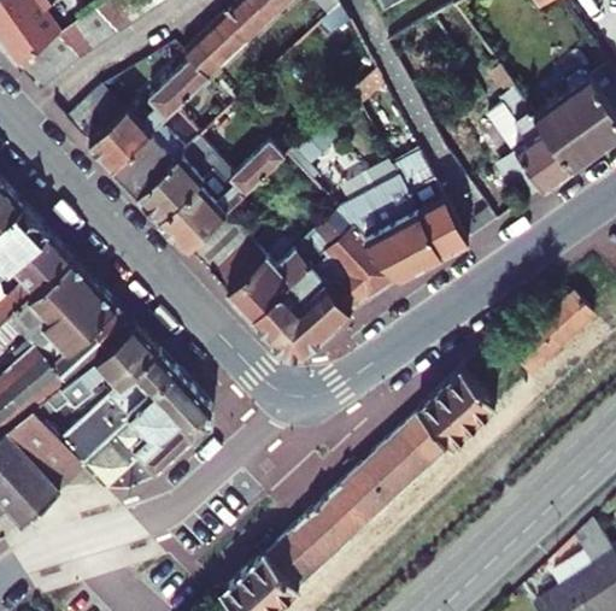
[(0,48),(16,66),(31,56),(44,47),(57,37),(60,35),(45,13),(51,10),(42,0),(0,0),(0,48)]
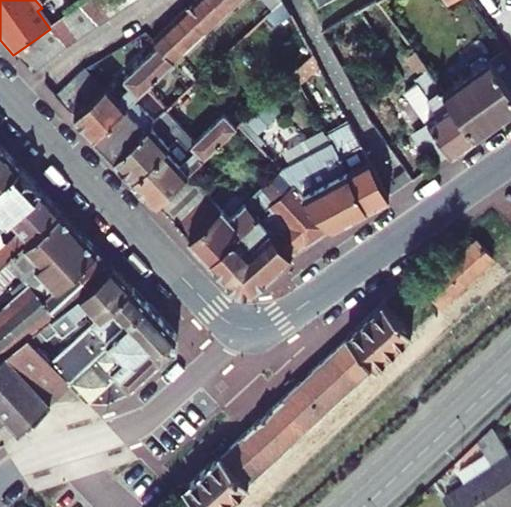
[(108,21),(119,14),(105,0),(92,0),(90,2),(108,21)]
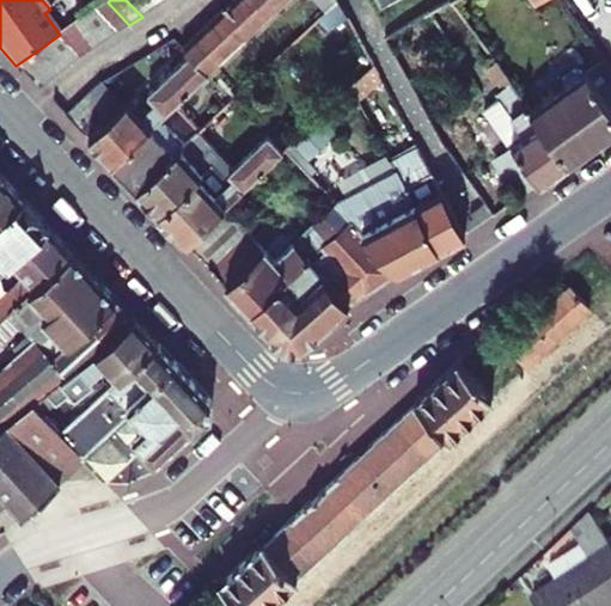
[(147,0),(126,0),(142,17),(154,7),(147,0)]
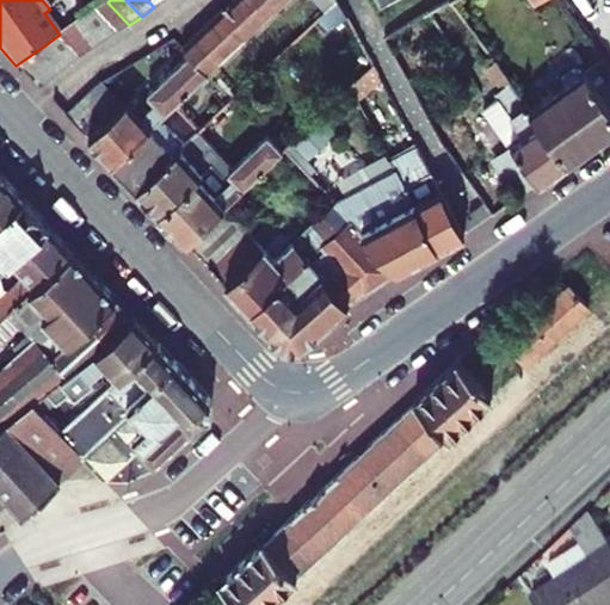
[(236,0),(233,5),(257,31),(269,19),(251,0),(236,0)]
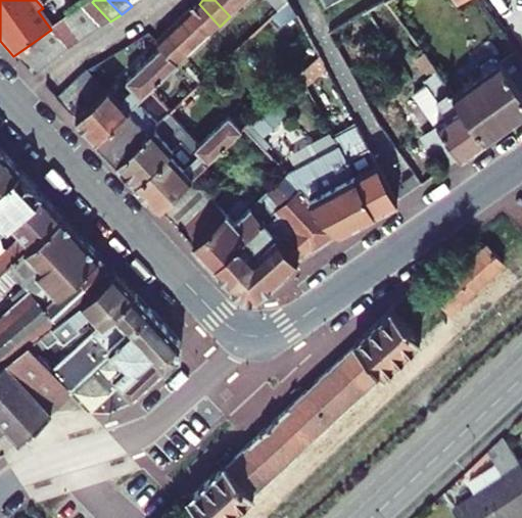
[(215,0),(230,16),(241,6),(234,0),(215,0)]
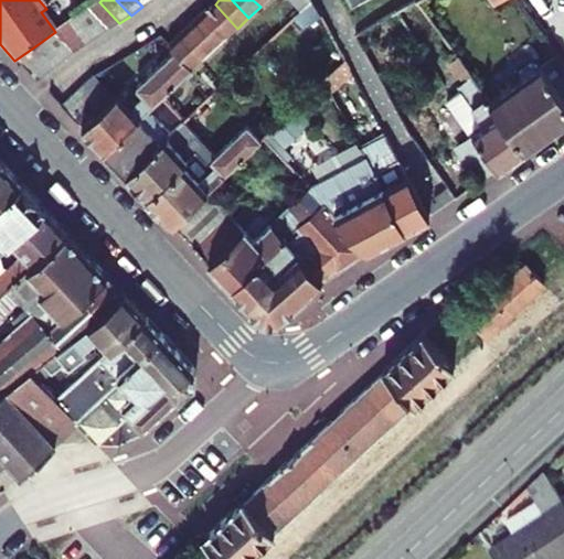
[(285,0),(300,15),(312,4),(309,0),(285,0)]
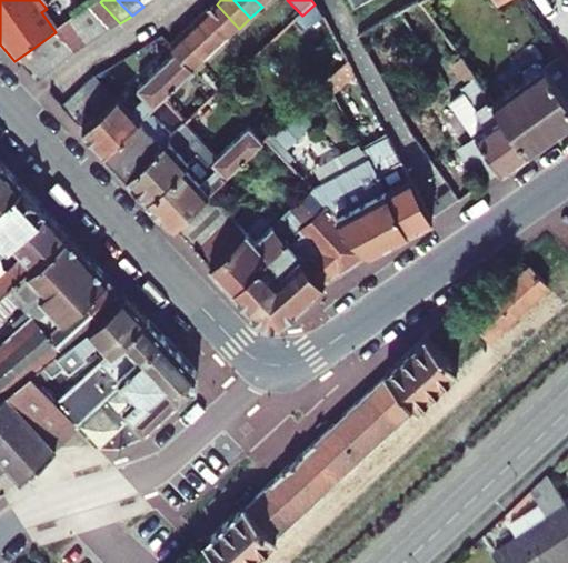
[(347,0),(354,12),(375,0),(347,0)]
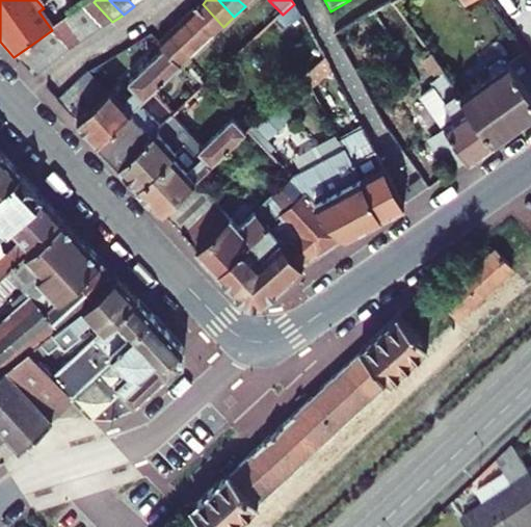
[(101,29),(112,22),(94,2),(82,9),(101,29)]
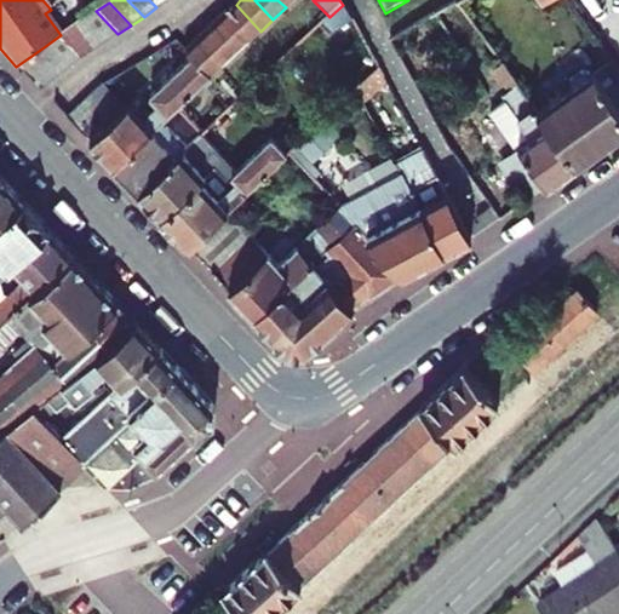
[(236,5),(223,17),(248,44),(261,32),(236,5)]
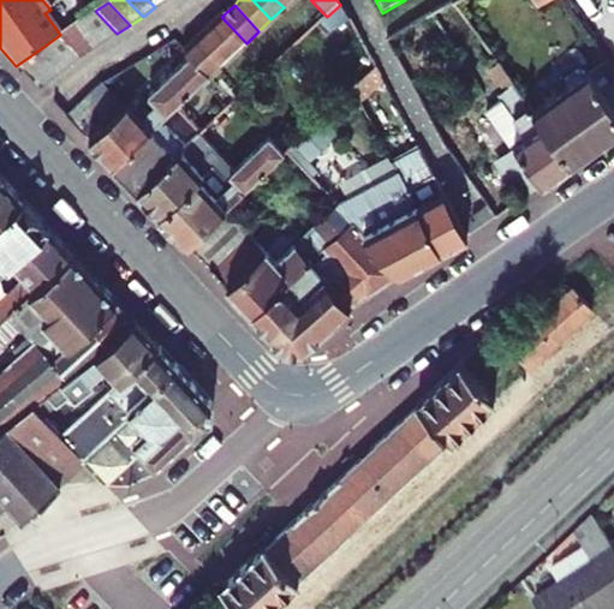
[(321,23),(333,35),(349,22),(340,5),(327,17),(321,23)]
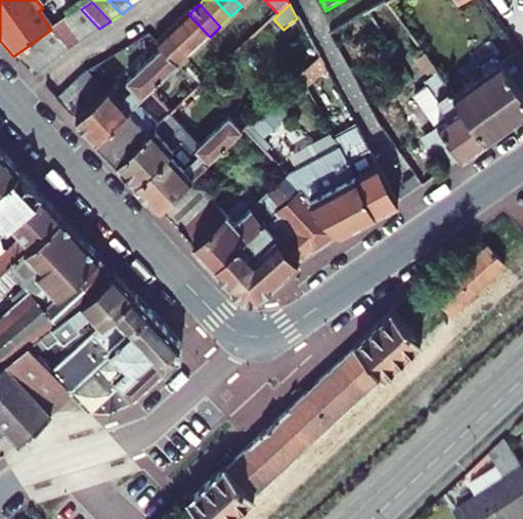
[(88,37),(99,29),(81,9),(70,17),(88,37)]
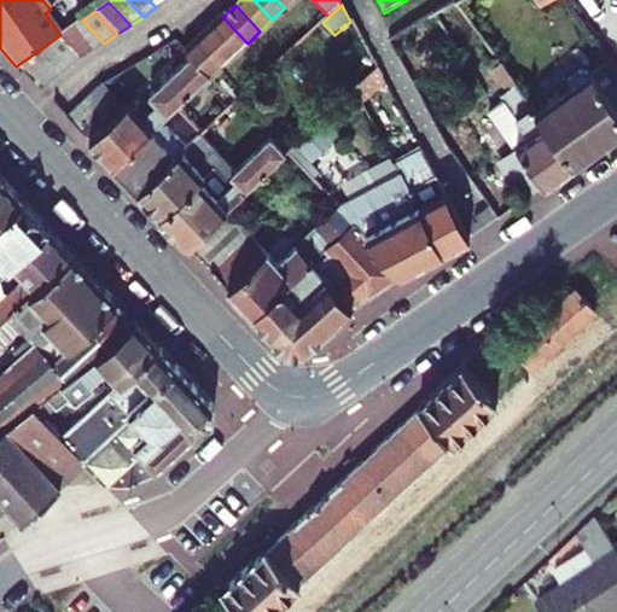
[(210,28),(234,54),(248,44),(222,17),(210,28)]
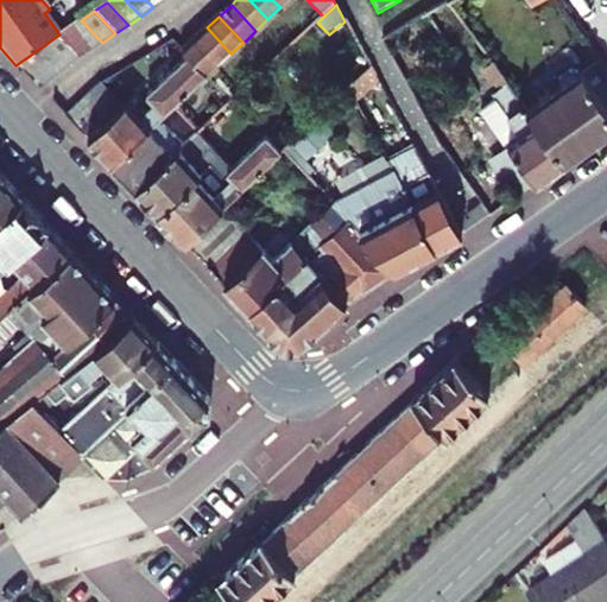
[(90,51),(102,43),(81,20),(68,29),(90,51)]
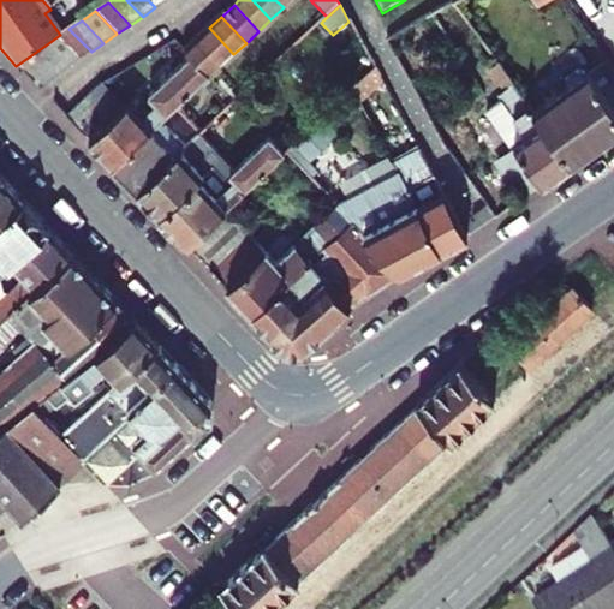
[(196,40),(221,66),(233,54),(209,28),(196,40)]
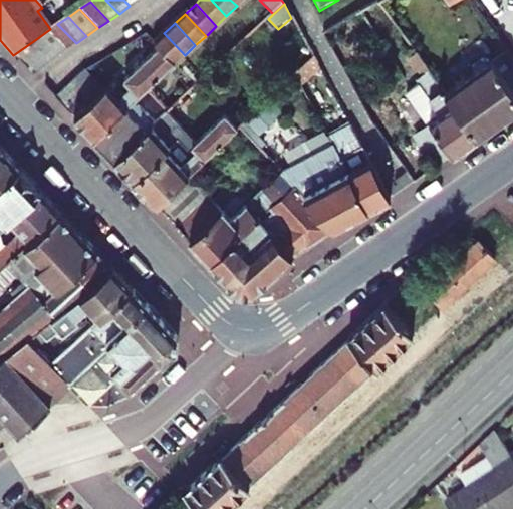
[(65,50),(76,43),(57,24),(50,29),(47,31),(65,50)]
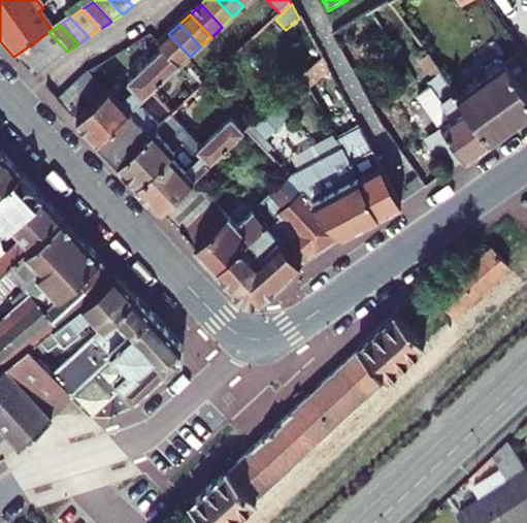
[(56,60),(67,52),(48,32),(37,40),(56,60)]
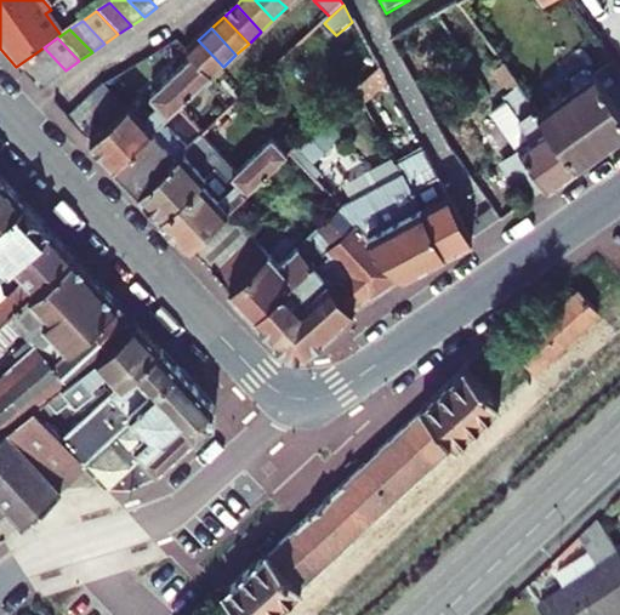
[(209,80),(223,67),(198,40),(185,53),(191,61),(209,80)]
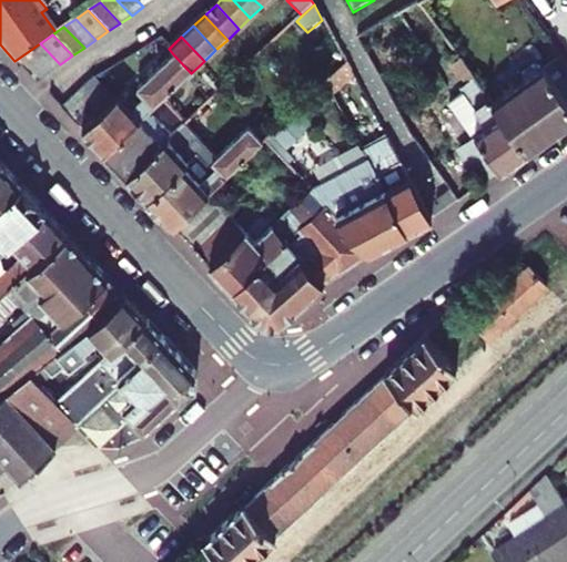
[(49,73),(60,64),(40,43),(29,51),(49,73)]
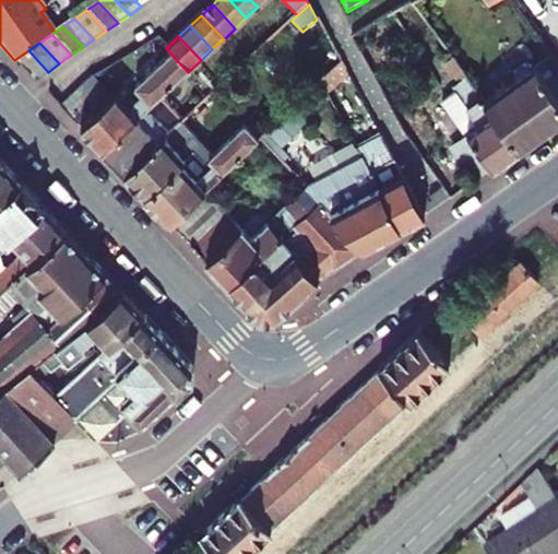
[(36,83),(48,72),(28,50),(14,60),(35,82),(36,83)]
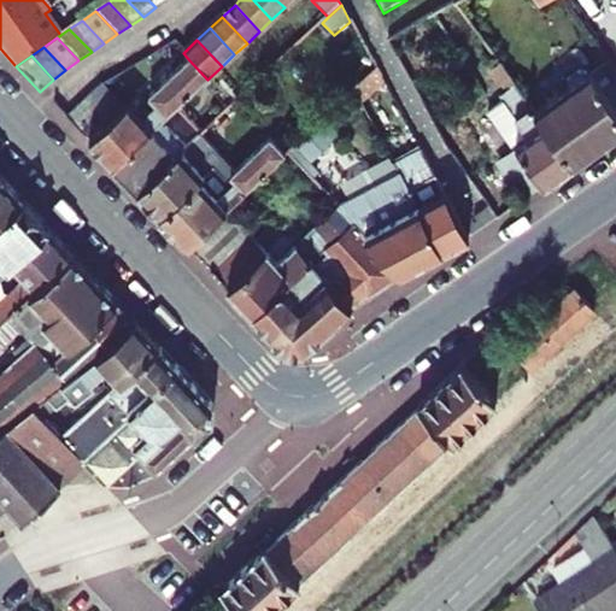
[(89,145),(112,169),(160,124),(207,80),(189,60),(148,99),(148,101),(154,109),(141,121),(129,107),(124,112),(112,123),(101,134),(89,145)]
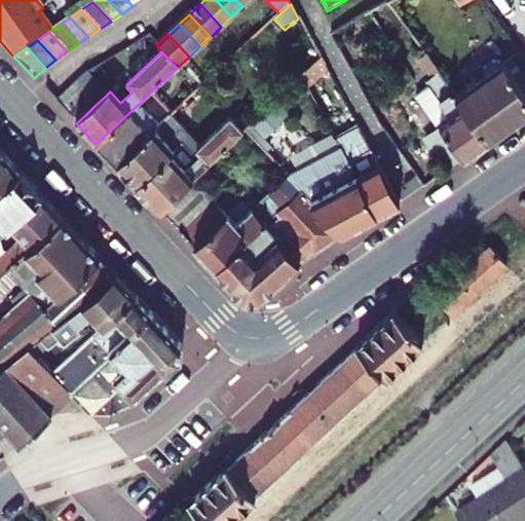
[(500,67),(524,99),(524,63),(518,53),(500,67)]
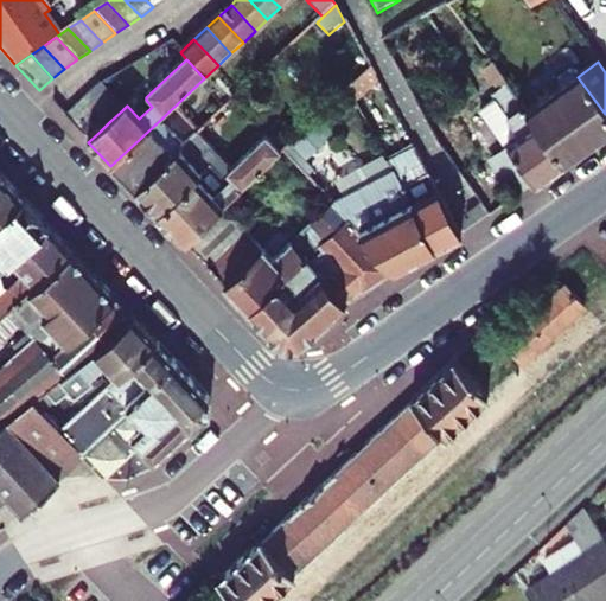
[(480,74),(496,94),(505,87),(491,66),(480,74)]
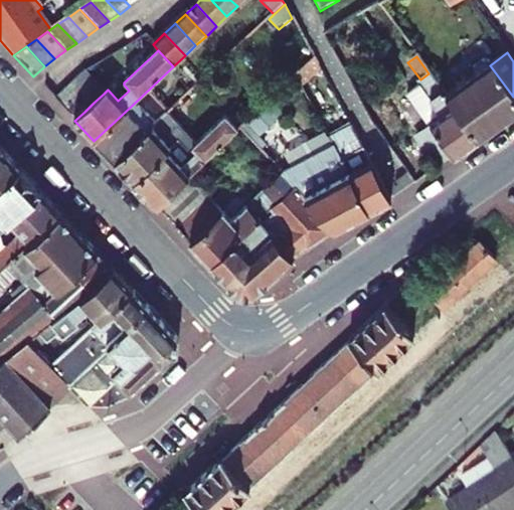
[(299,88),(320,69),(315,58),(294,78),(299,88)]
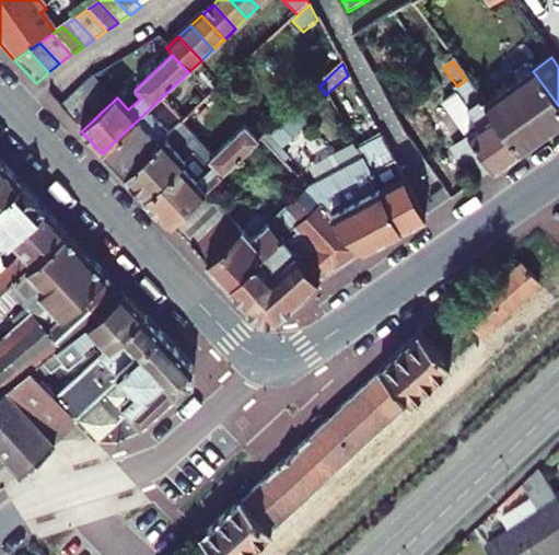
[(558,125),(558,105),(533,71),(532,69),(524,68),(514,76),(513,83),(514,84),(485,106),(519,154),(558,125)]
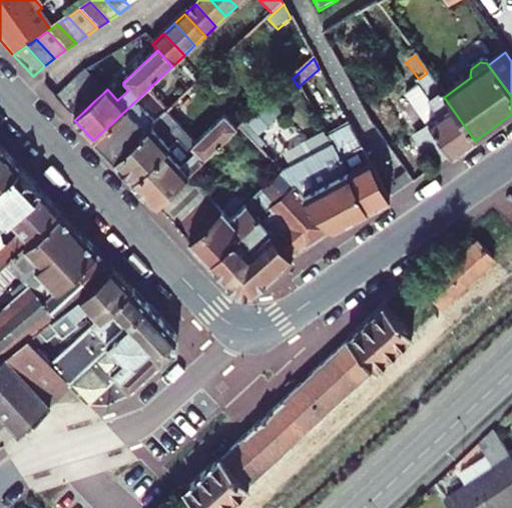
[(93,102),(103,93),(84,73),(75,82),(93,102)]
